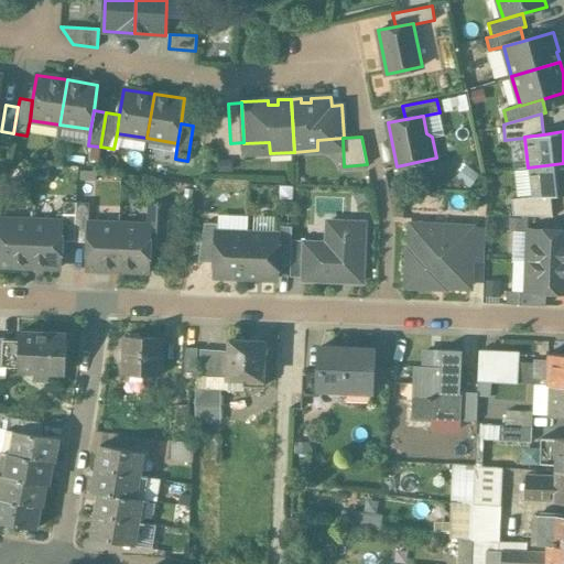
[(563,163),(528,167),(531,196),(532,198),(550,196),(563,194),(563,163)]
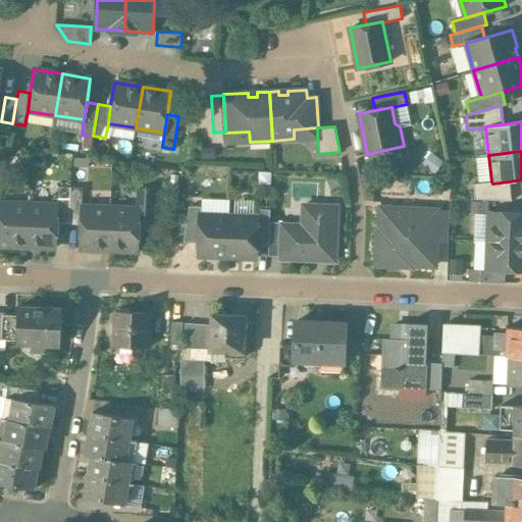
[(509,181),(492,184),(491,181),(473,184),(475,199),(511,201),(512,201),(509,181)]
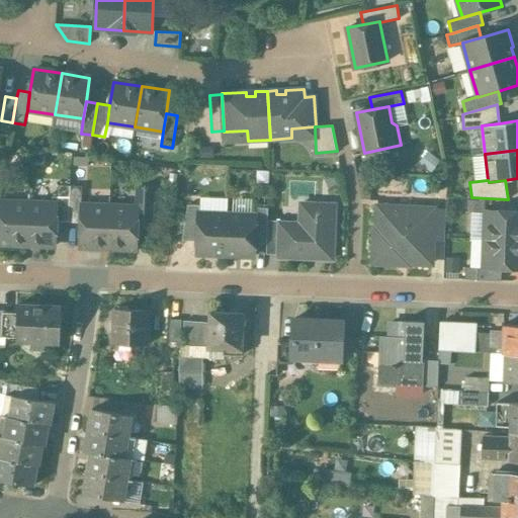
[(71,185),(58,184),(57,203),(57,221),(69,222),(71,185)]
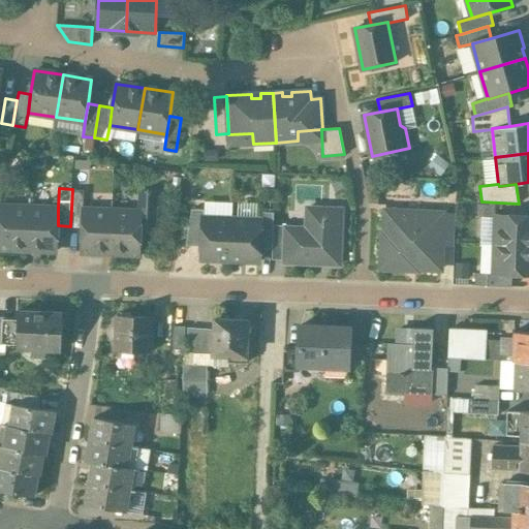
[(84,190),(72,189),(70,226),(83,226),(84,209),(84,190)]
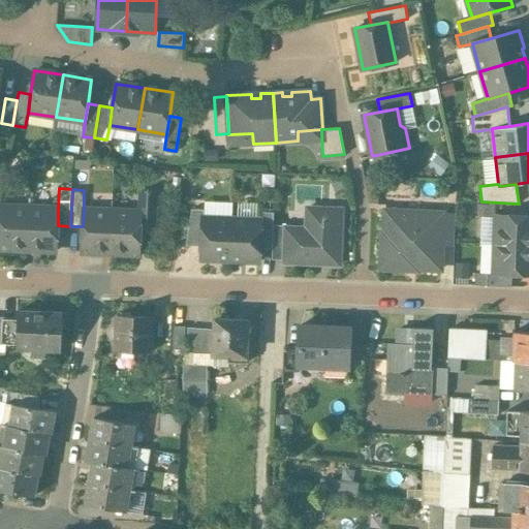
[(159,193),(141,192),(139,212),(141,212),(141,229),(155,230),(156,206),(159,206),(159,193)]
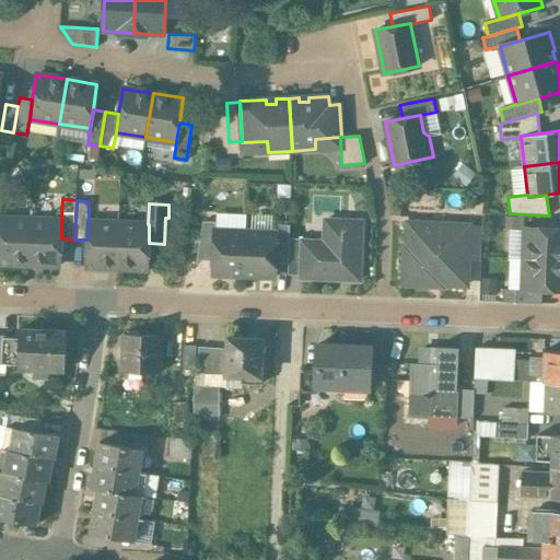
[(31,219),(0,218),(0,229),(0,263),(30,264),(31,219)]
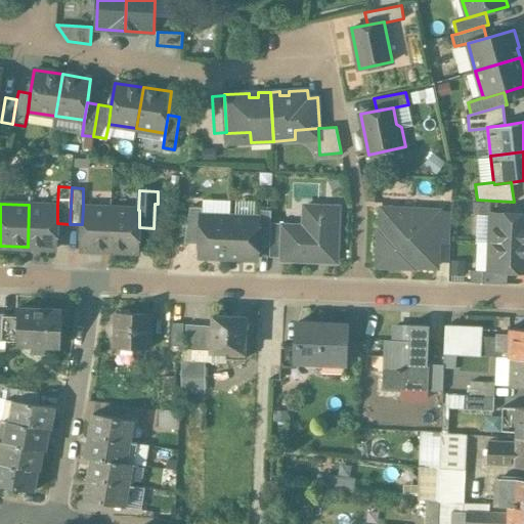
[(57,206),(29,205),(28,247),(56,249),(57,223),(57,206)]
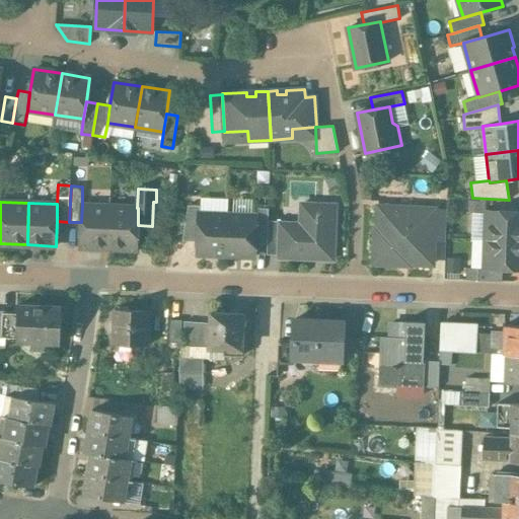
[(282,229),(280,229),(279,254),(279,256),(332,258),(336,205),(301,204),(300,230),(282,229)]
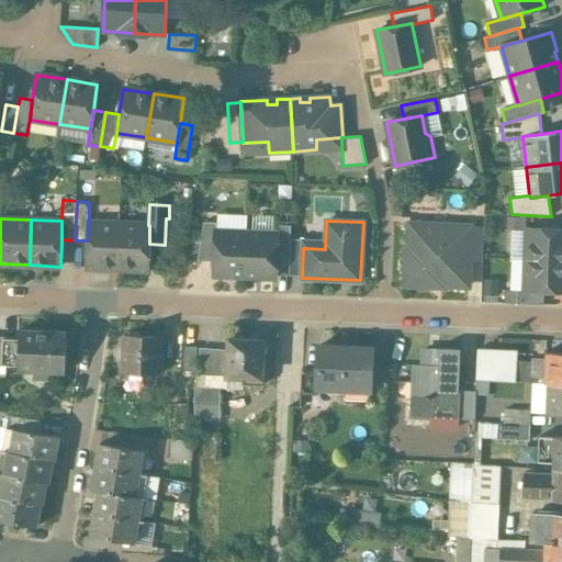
[(119,223),(89,222),(88,240),(87,267),(117,269),(119,223)]
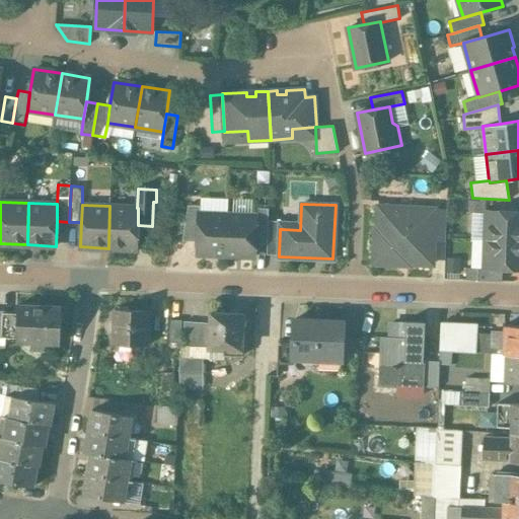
[(137,208),(109,206),(108,248),(137,249),(138,225),(138,208),(137,208)]
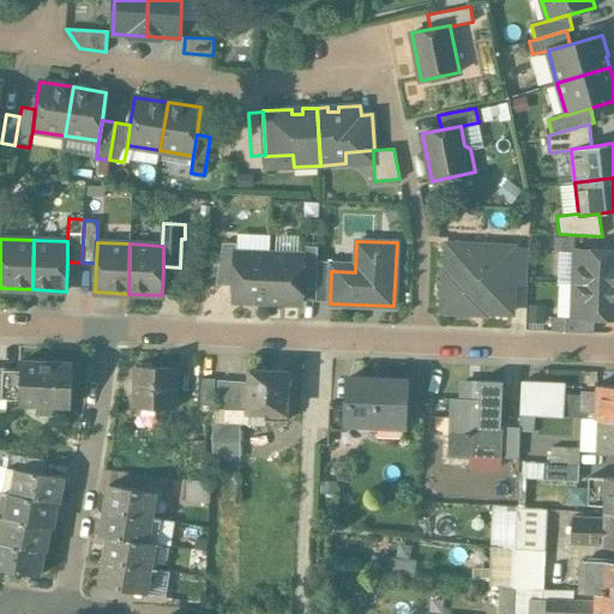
[(515,247),(447,245),(446,281),(444,281),(443,306),(449,312),(474,313),(474,311),(512,312),(515,247)]
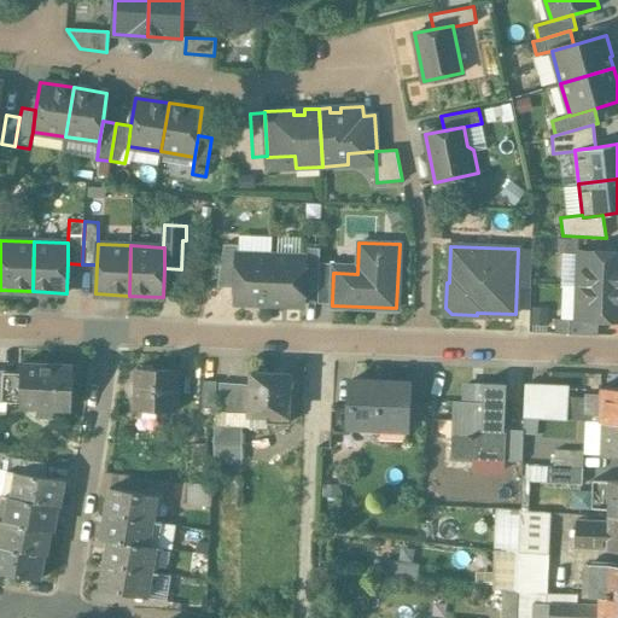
[(617,252),(579,251),(578,285),(617,286),(617,252)]
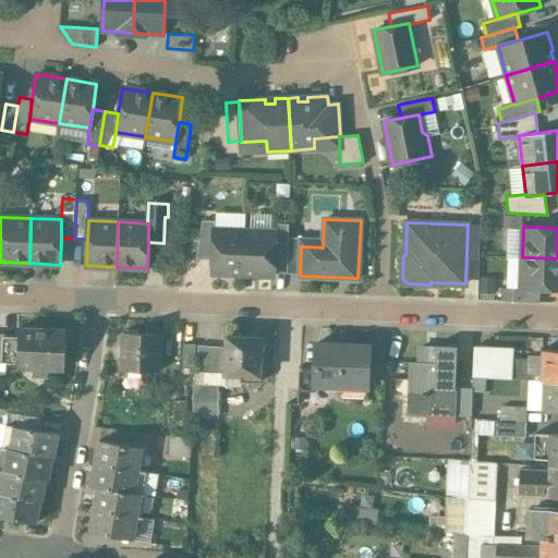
[(245,231),(215,230),(213,274),(243,275),(245,231)]
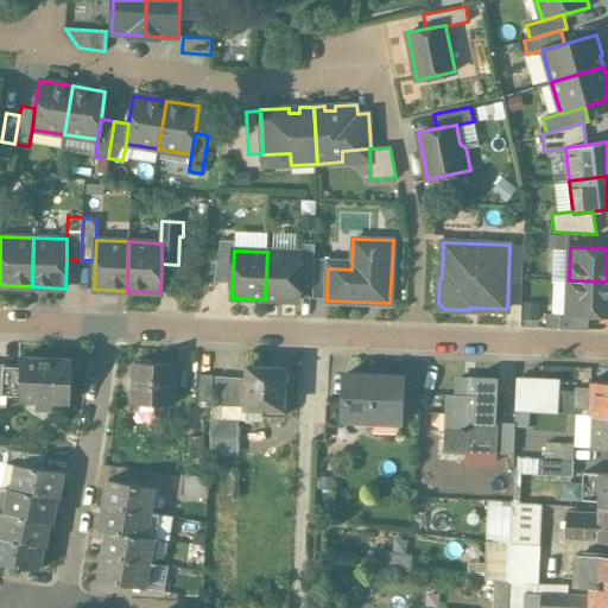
[(301,253),(267,252),(265,299),(298,301),(301,253)]
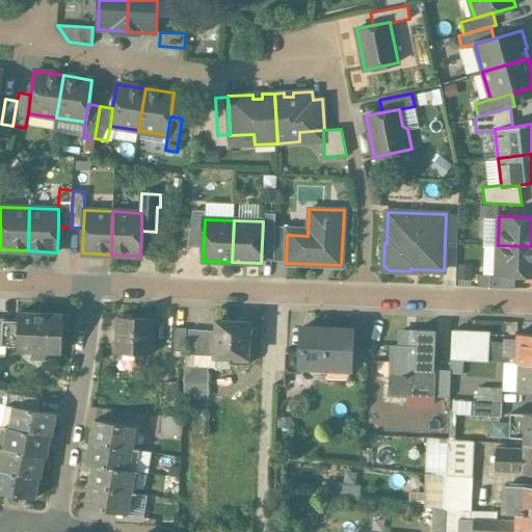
[(289,227),(274,225),(273,261),(286,261),(287,235),(289,235),(289,227)]
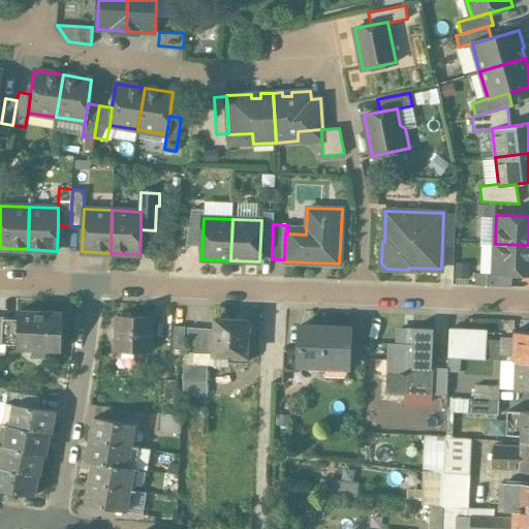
[(528,245),(495,244),(494,273),(512,274),(528,274),(528,245)]
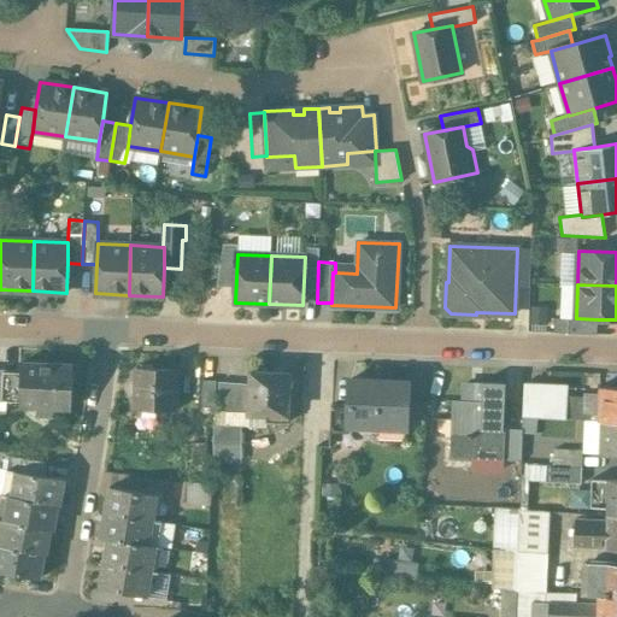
[(576,318),(554,318),(553,331),(597,334),(598,319),(576,318)]
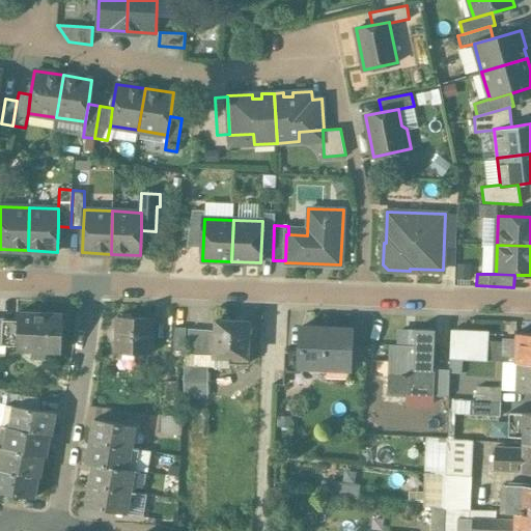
[(60,312),(17,310),(17,319),(16,343),(16,347),(31,348),(31,351),(42,352),(42,348),(59,350),(60,312)]
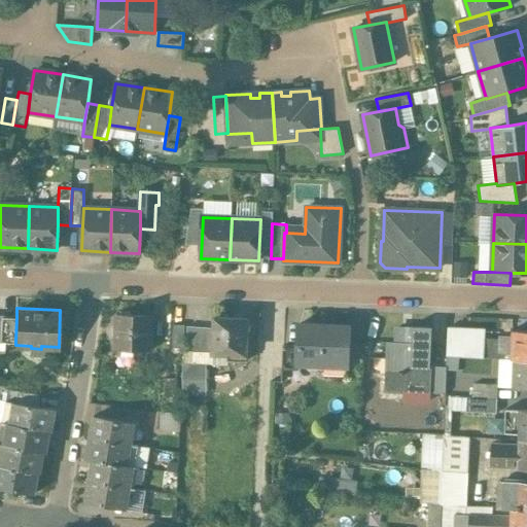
[(149,315),(129,314),(129,312),(118,311),(118,314),(116,314),(114,348),(147,350),(149,315)]
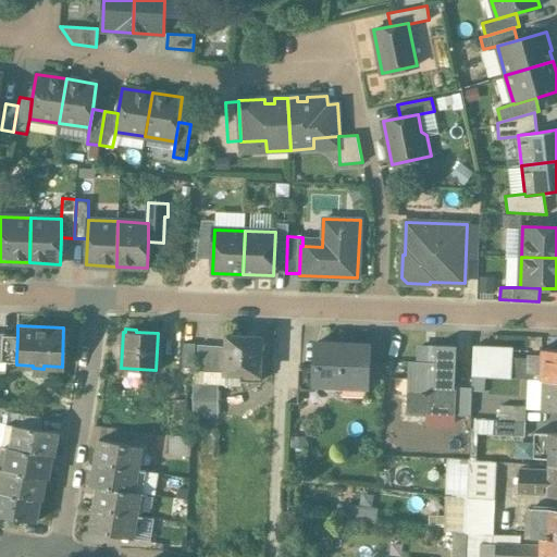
[(17,335),(0,334),(0,359),(16,360),(17,335)]
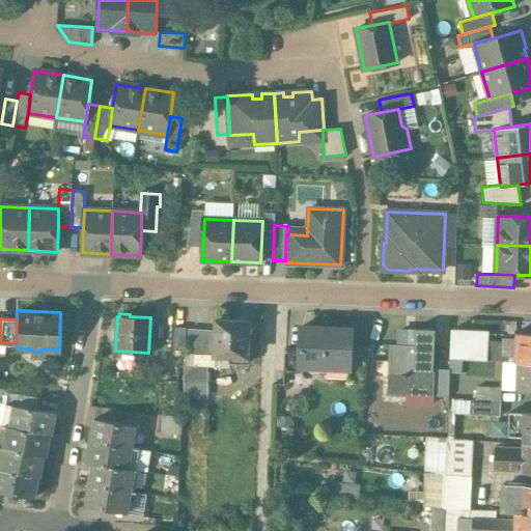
[(249,320),(216,318),(215,330),(214,355),(248,357),(249,320)]
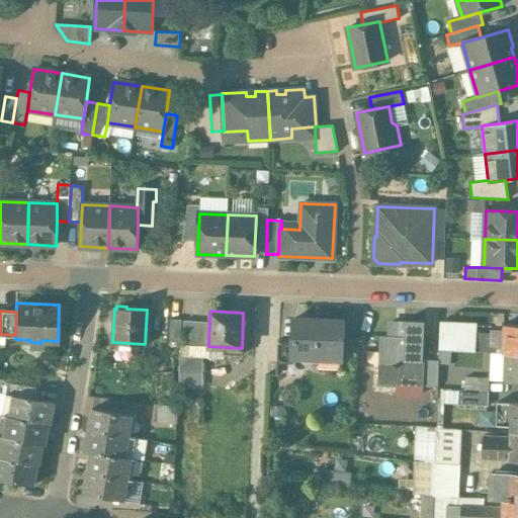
[(342,321),(293,319),(292,340),(292,353),(293,353),(316,354),(340,355),(342,321)]
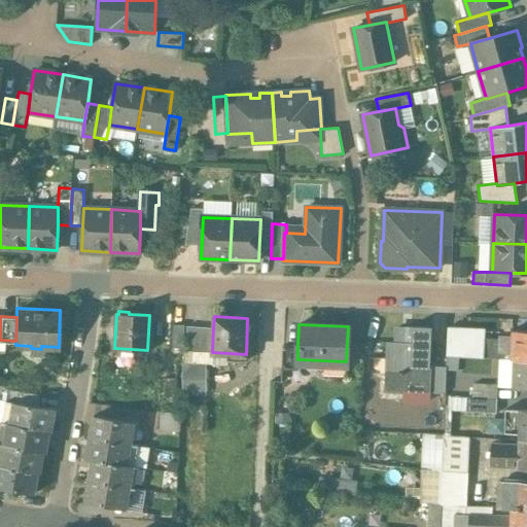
[(183,326),(169,325),(168,348),(180,349),(182,349),(183,326)]
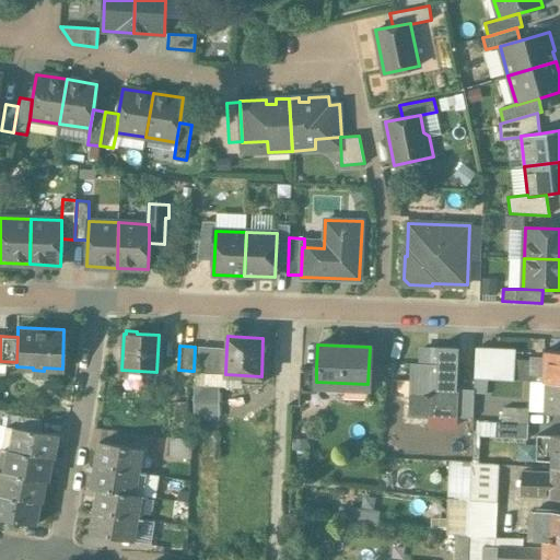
[(457,347),(438,346),(438,349),(422,349),(421,363),(410,362),(408,413),(428,415),(428,408),(457,409),(457,389),(456,389),(457,347)]
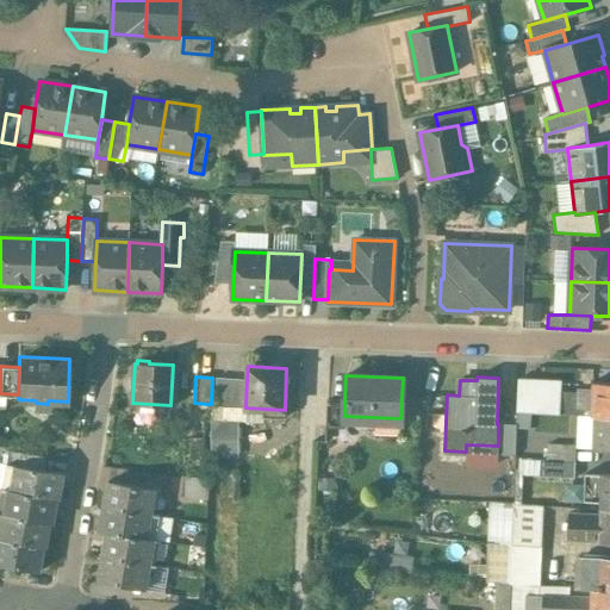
[(247,379),(216,378),(215,405),(246,408),(247,379)]
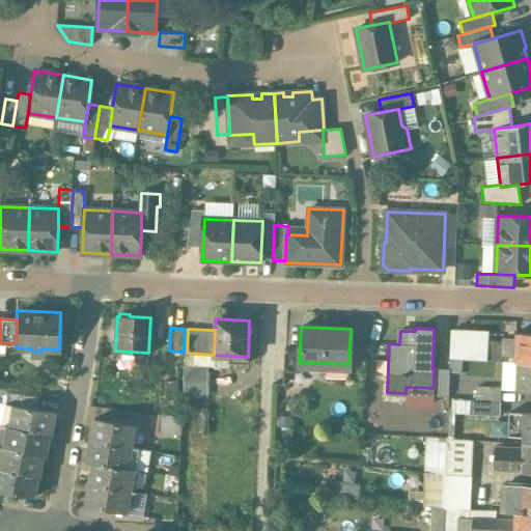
[(488,331),(451,329),(450,357),(463,358),(487,360),(488,340),(488,331)]
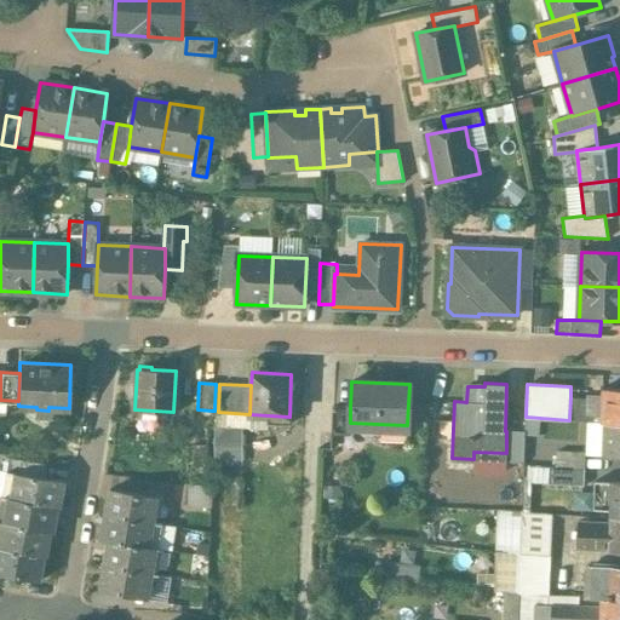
[(619,388),(602,388),(602,394),(601,414),(589,413),(589,399),(587,399),(570,397),(569,420),(601,423),(614,423),(619,423),(619,388)]
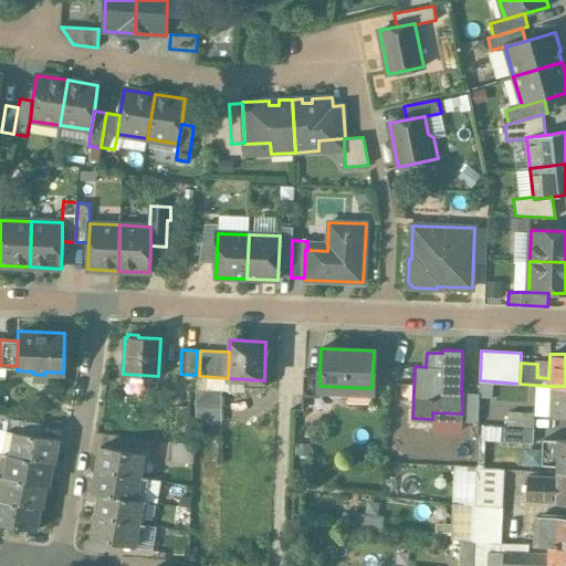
[(549,359),(536,359),(536,364),(537,364),(537,377),(548,378),(549,359)]
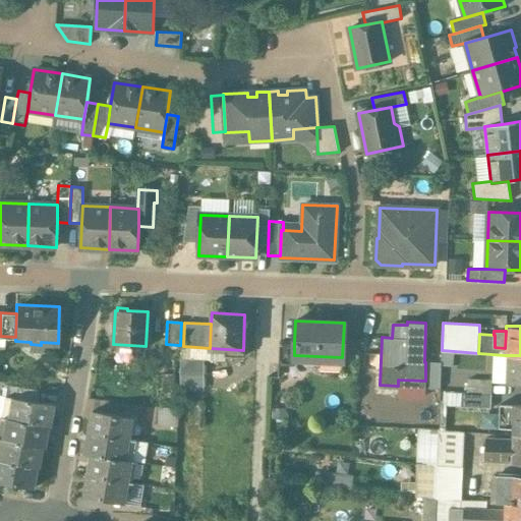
[(294,342),(280,341),(279,362),(295,362),(295,355),(294,355),(294,342)]
